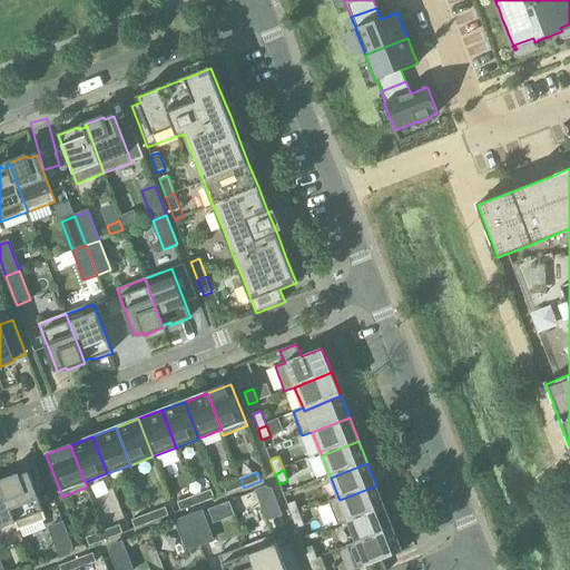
[(5,493),(16,522),(15,522),(18,531),(47,520),(29,473),(20,477),(19,474),(0,481),(5,493)]
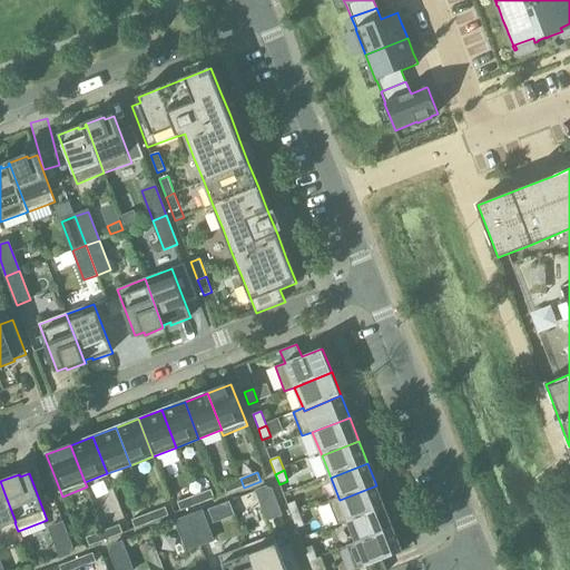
[(226,494),(244,488),(241,479),(223,485),(226,494)]
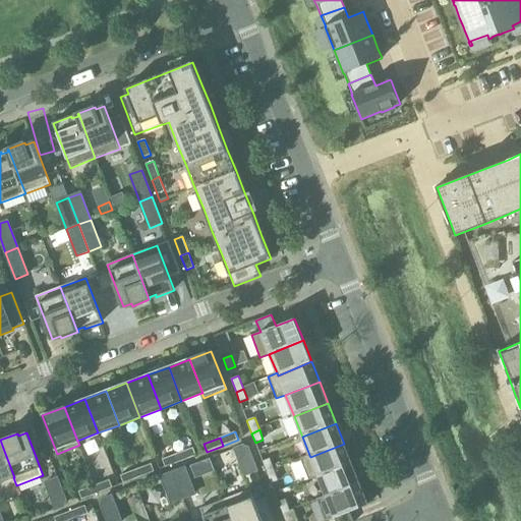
[(0,482),(13,477),(14,477),(4,451),(0,440),(0,442),(0,443),(0,442),(0,482)]
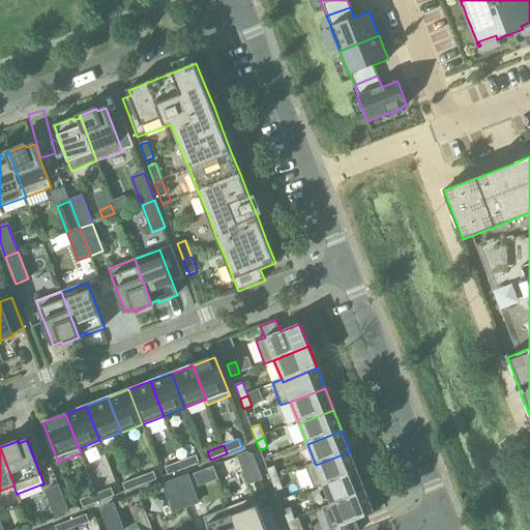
[(350,451),(316,465),(315,463),(305,466),(314,489),(323,484),(358,471),(350,451)]
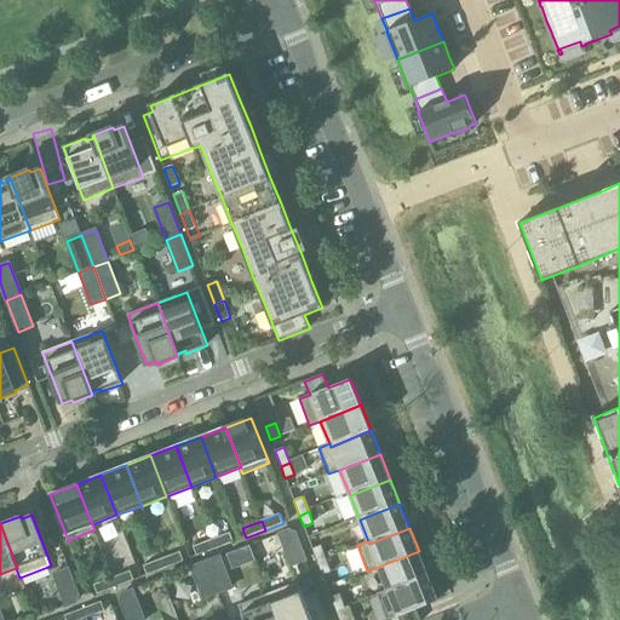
[(290,530),(279,534),(291,566),(305,560),(296,533),(290,530)]
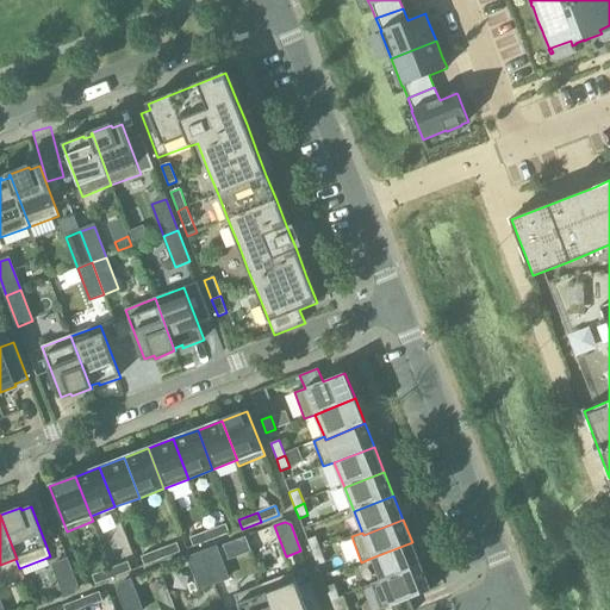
[(226,524),(209,531),(212,540),(230,534),(226,524)]
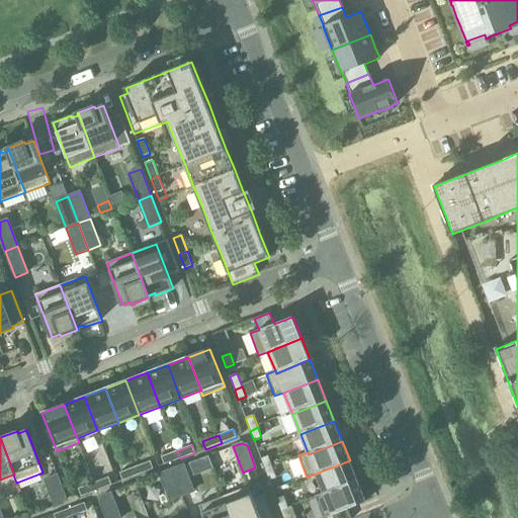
[(164,464),(180,458),(177,451),(161,456),(164,464)]
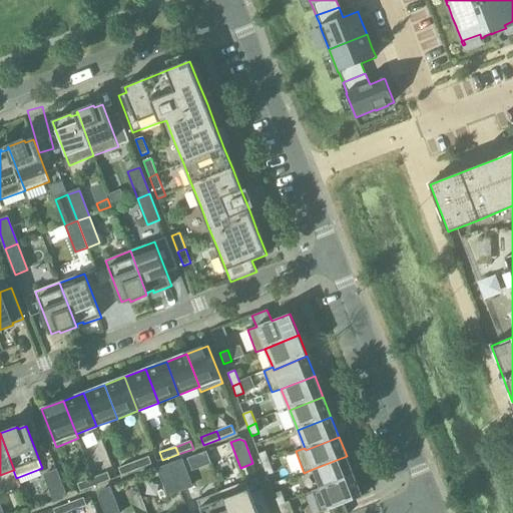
[(259,454),(263,467),(271,464),(266,451),(259,454)]
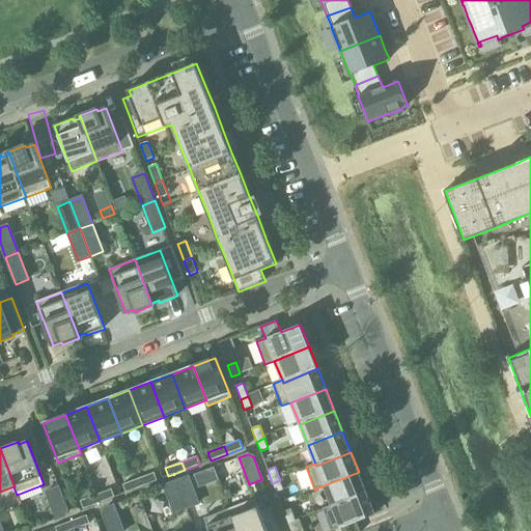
[(367,493),(359,472),(324,485),(332,505),(332,506),(367,493)]
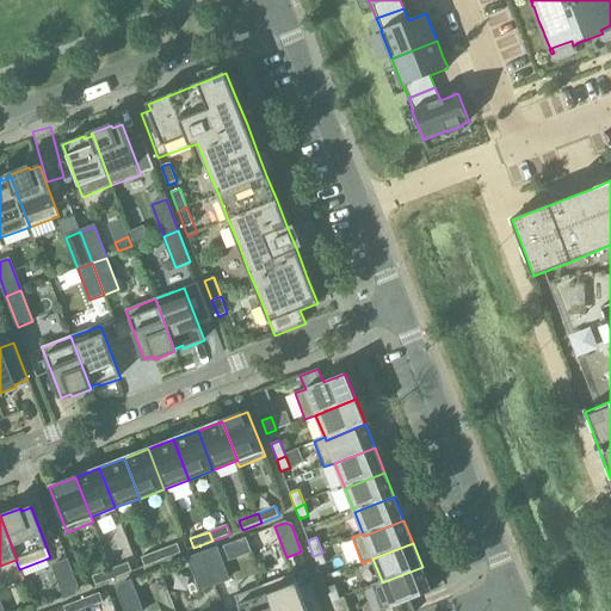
[(177,544),(159,550),(162,560),(180,553),(177,544)]
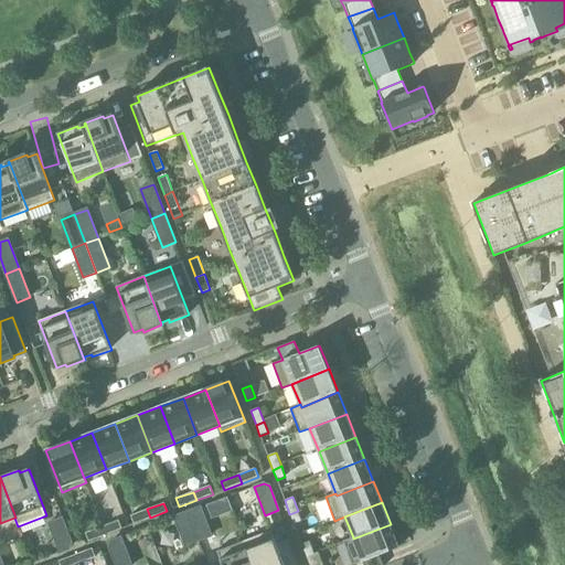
[(188,512),(199,541),(211,536),(201,508),(188,512)]
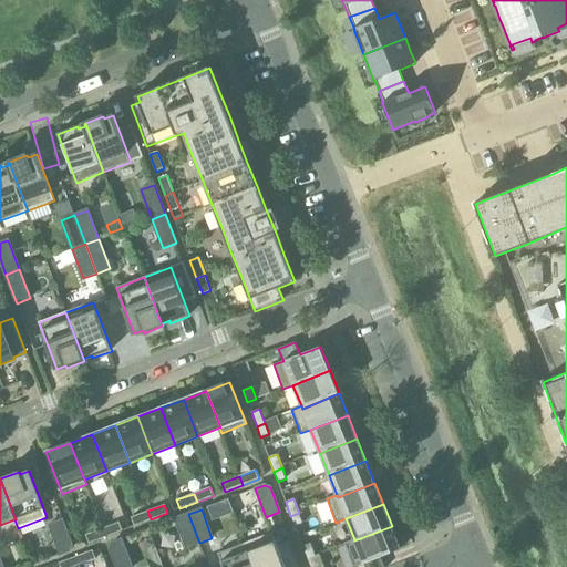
[(134,526),(151,519),(147,511),(131,517),(134,526)]
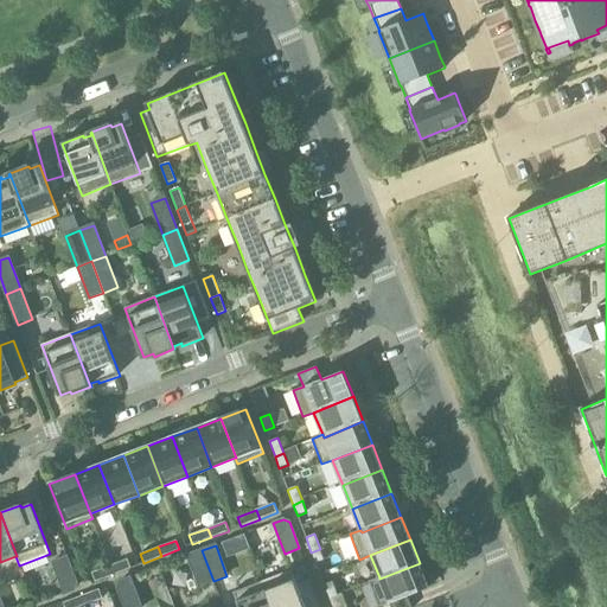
[(325,561),(320,549),(311,553),(315,564),(325,561)]
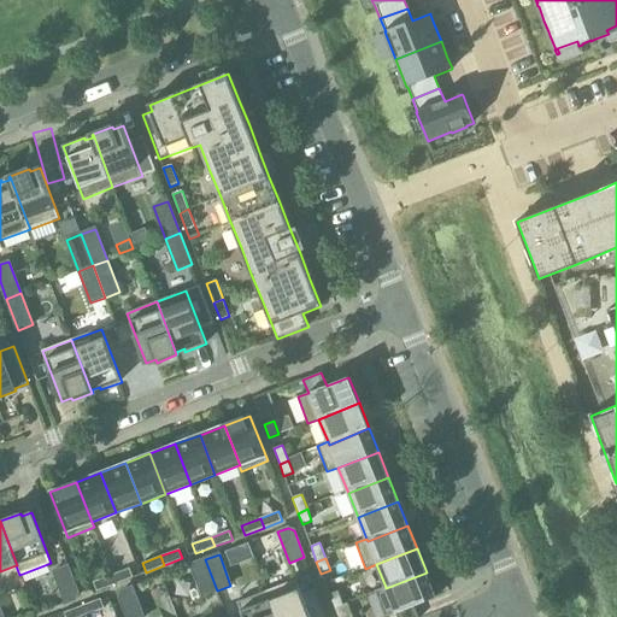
[(205,559),(191,564),(203,597),(217,591),(205,559)]
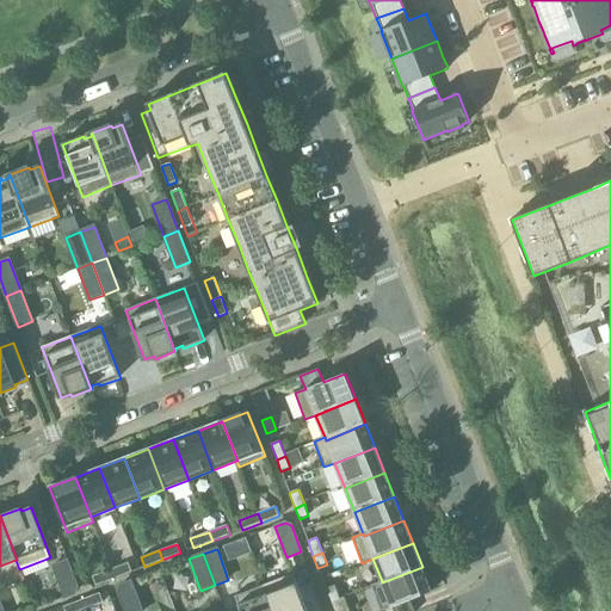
[(78,587),(67,561),(54,566),(65,598),(75,594),(78,587)]
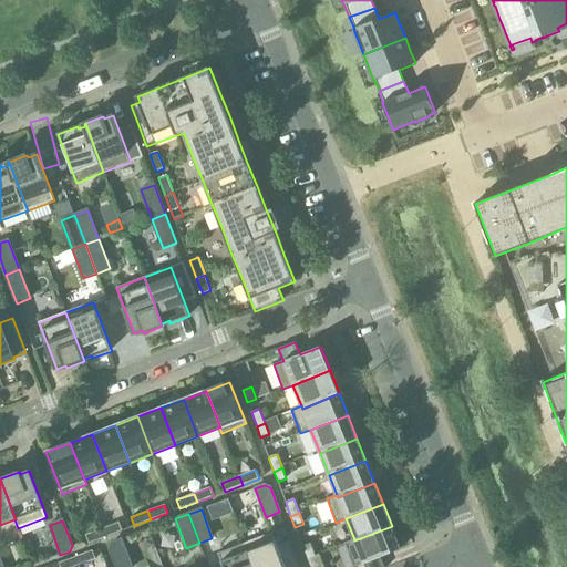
[(119,522),(102,528),(105,537),(122,531),(119,522)]
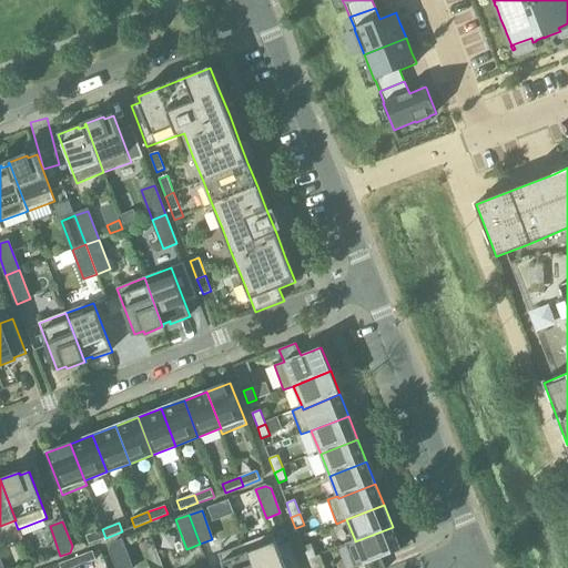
[(393,527),(355,541),(355,540),(345,544),(354,567),(355,567),(364,565),(365,567),(385,567),(381,558),(402,549),(393,527)]
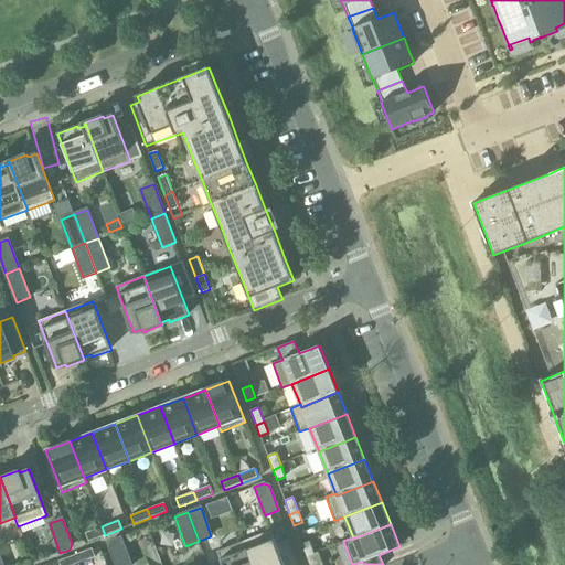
[(88,542),(105,535),(102,526),(85,533),(88,542)]
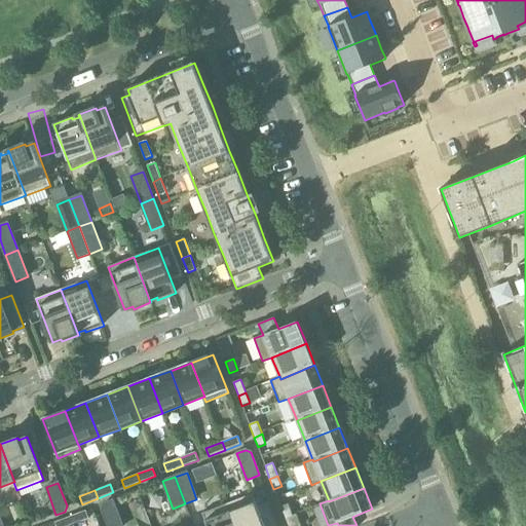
[(264,525),(253,494),(227,503),(235,525),(264,525)]
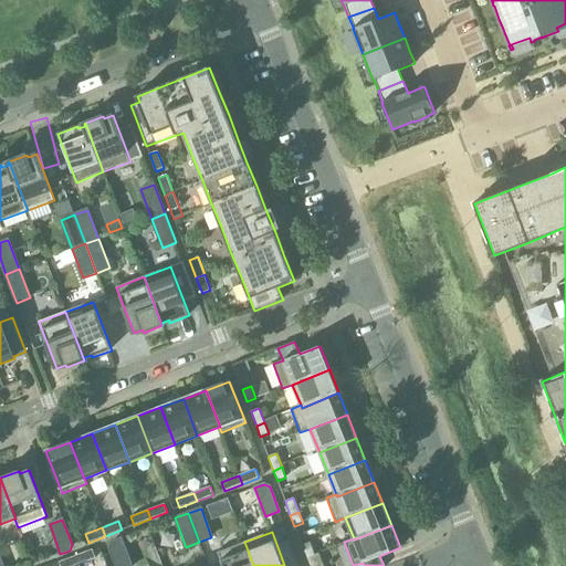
[(109,547),(116,565),(132,565),(122,538),(112,542),(109,547)]
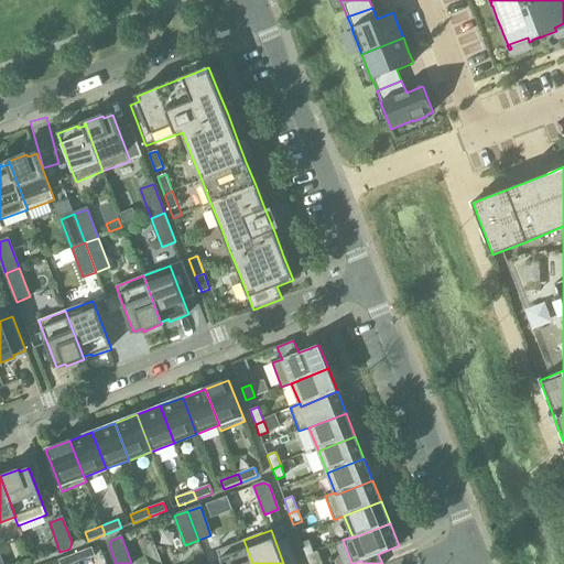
[(252,563),(243,540),(217,551),(221,563),(252,563)]
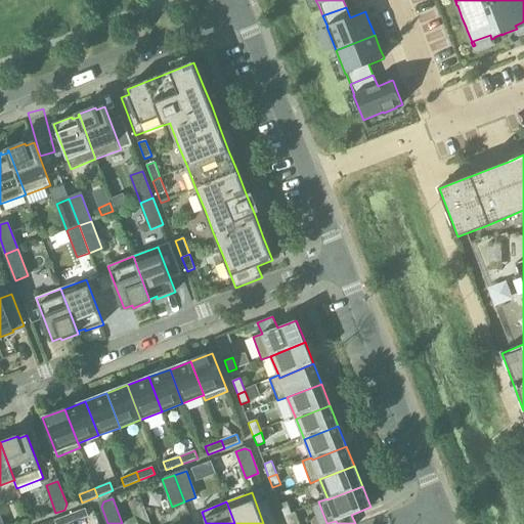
[(292,514),(292,513),(288,501),(279,505),(285,517),(292,514)]
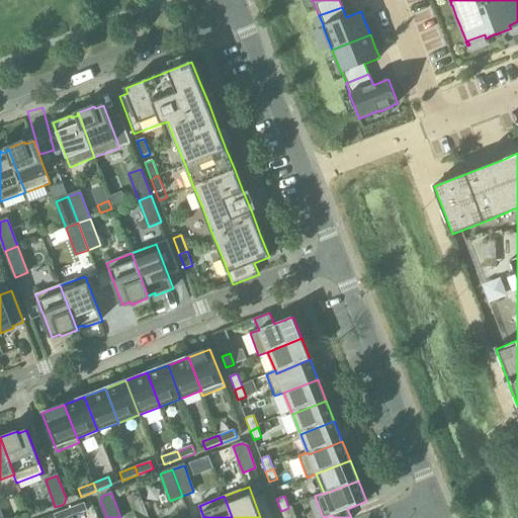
[(84,503),(69,509),(72,516),(87,511),(84,503)]
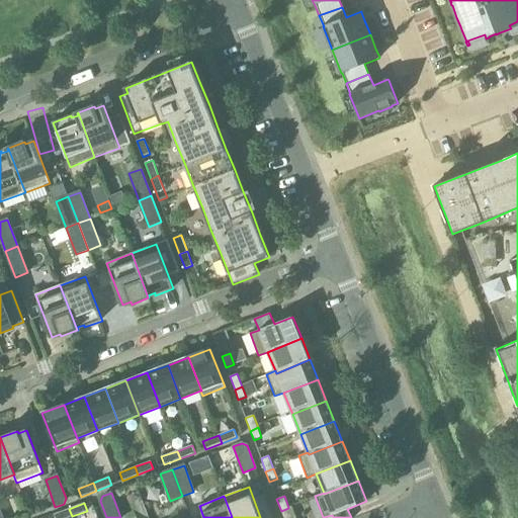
[(288,508),(281,511),(283,517),(295,517),(291,506),(288,507),(288,508)]
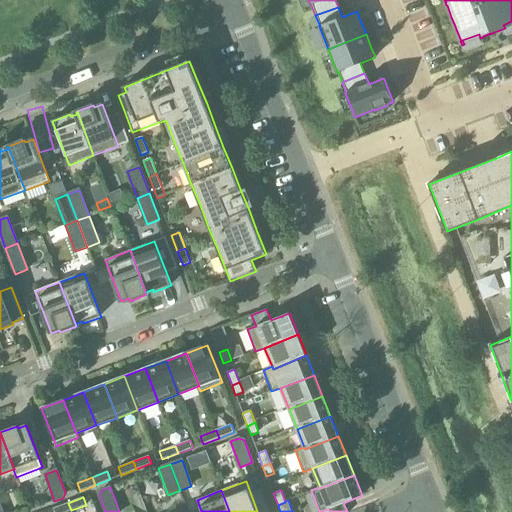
[(54,511),(66,511),(71,510),(68,503),(53,508),(54,511)]
